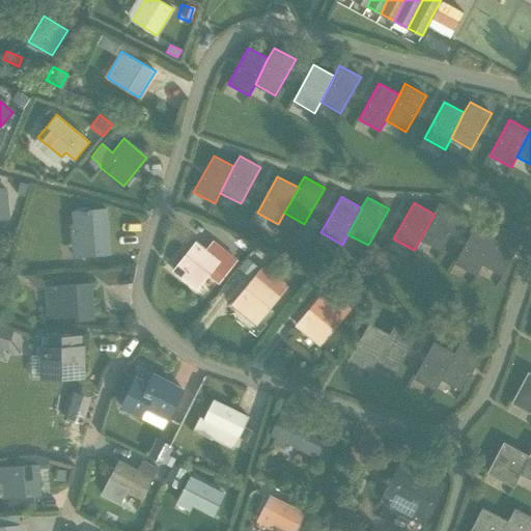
[(435,214),(420,240),(441,251),(460,215),(440,202),(434,214),(435,214)]
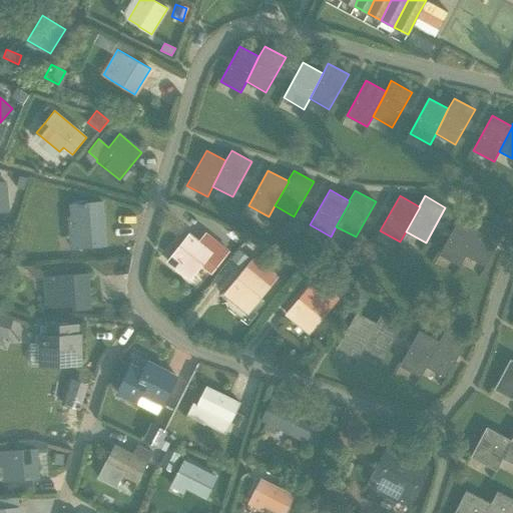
[(106,244),(103,201),(70,204),(72,216),(69,217),(70,228),(77,228),(78,246),(106,244)]
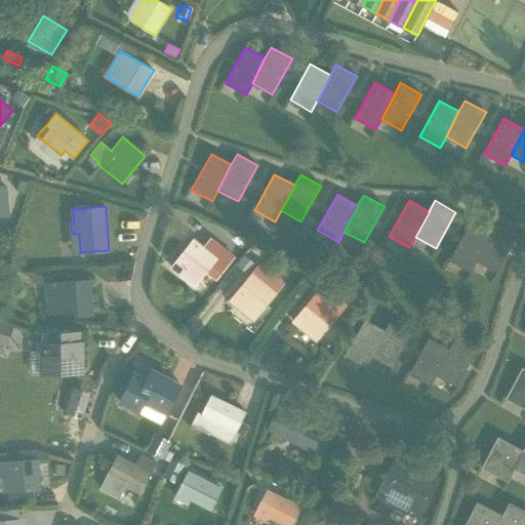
[(477,261),(492,231),(490,230),(488,234),(470,225),(450,260),(471,272),(477,261)]
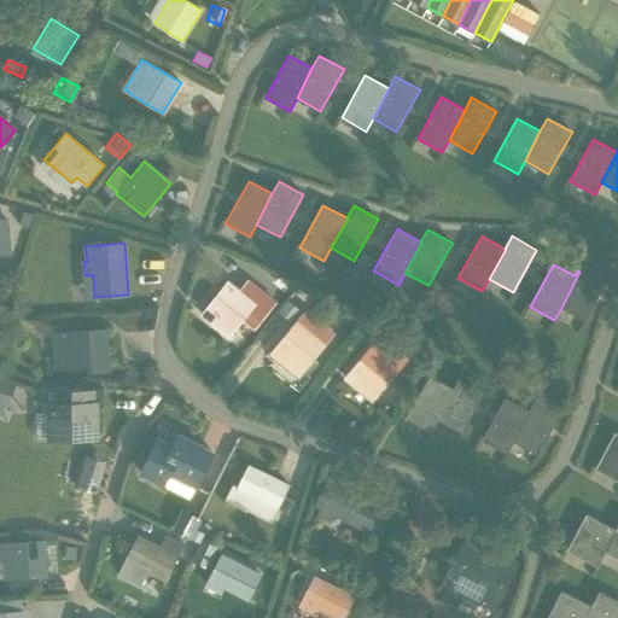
[(583,264),(579,272),(561,308),(584,320),(608,278),(583,264)]
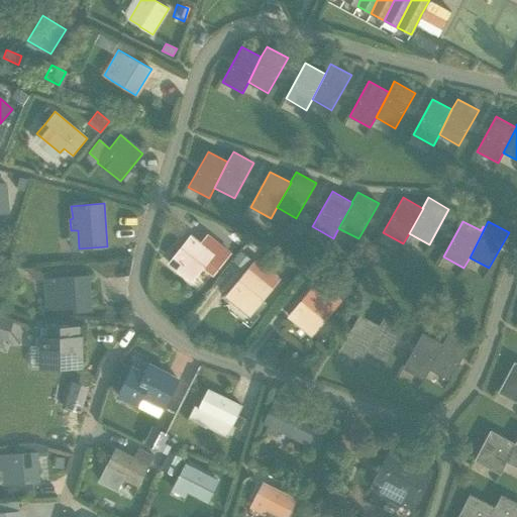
[(190,236),(173,257),(196,276),(202,268),(213,277),(232,251),(207,233),(199,243),(190,236)]
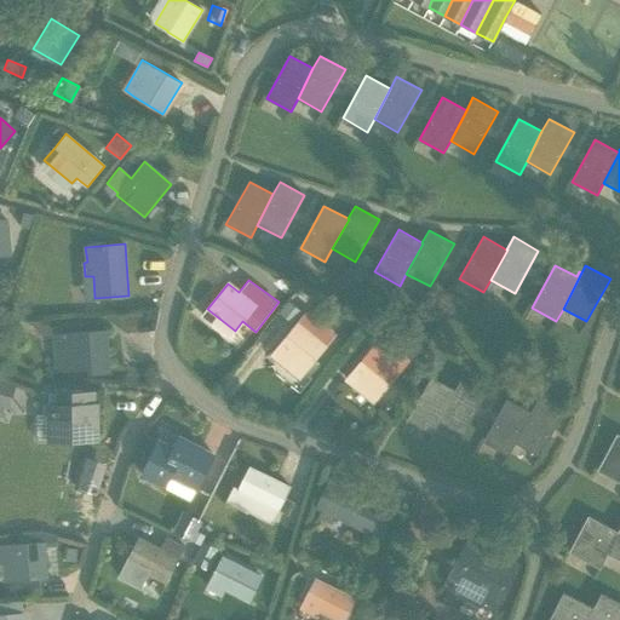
[(303,311),(291,302),(281,314),(293,323),(303,311)]
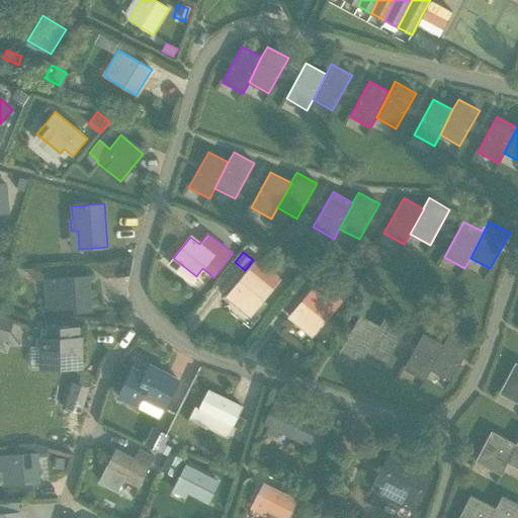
[(257,260),(249,270),(232,291),(254,310),(271,289),(279,278),(257,260)]
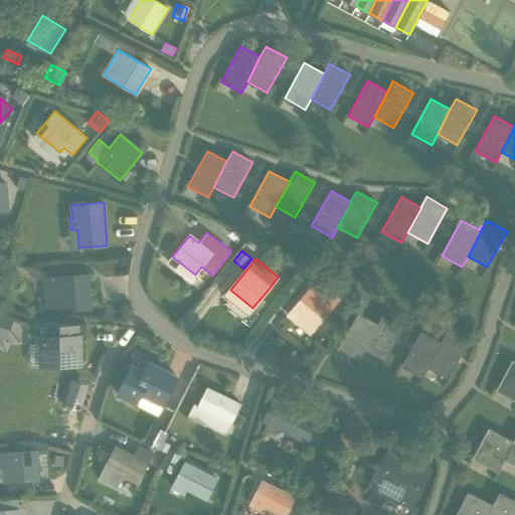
[(91,310),(88,274),(52,277),(53,293),(48,294),(49,308),(74,306),(75,311),(91,310)]
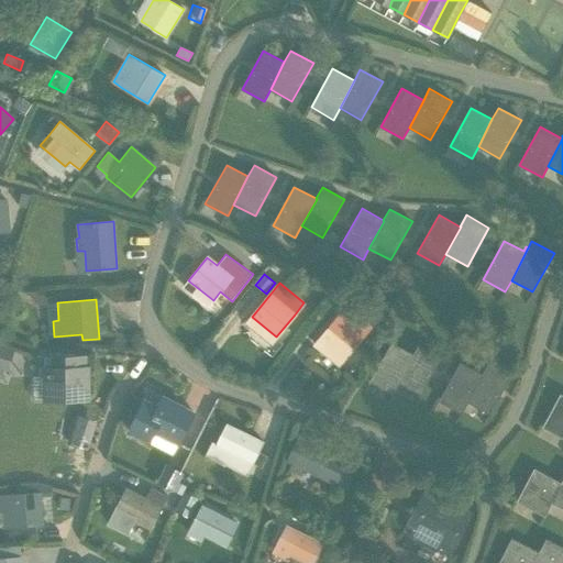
[(346,306),(319,339),(344,359),(372,326),(346,306)]
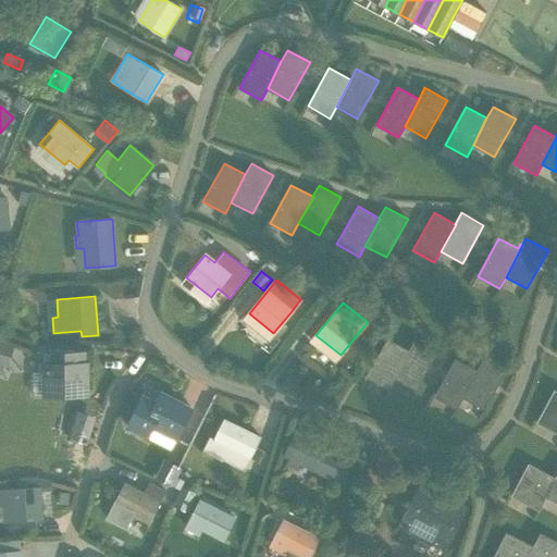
[(388,390),(395,378),(409,351),(408,350),(387,338),(366,376),(388,390)]
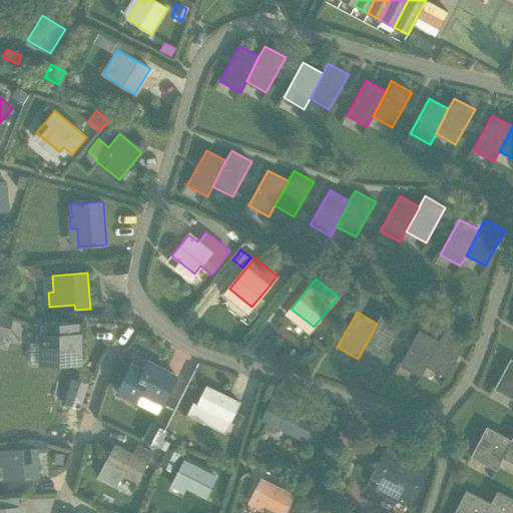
[(377,324),(364,348),(383,359),(403,324),(382,313),(376,323),(377,324)]
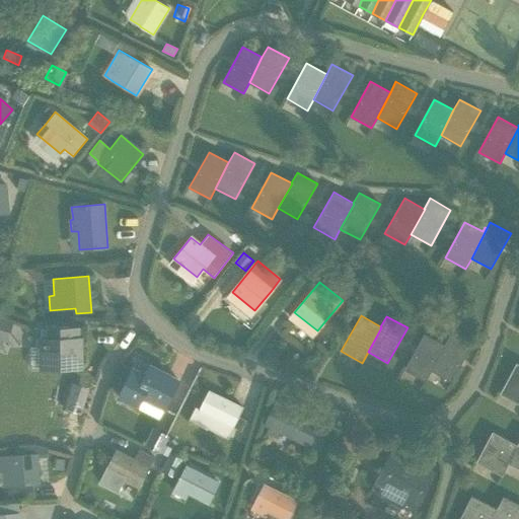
[(77,328),(51,329),(51,340),(40,340),(40,347),(30,347),(31,367),(41,367),(41,368),(81,367),(80,339),(77,339),(77,328)]
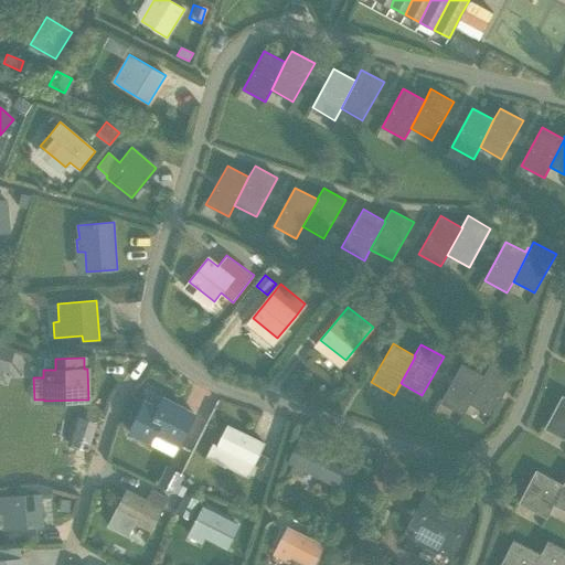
[(462,415),(469,403),(484,376),(483,375),(462,363),(440,402),(462,415)]
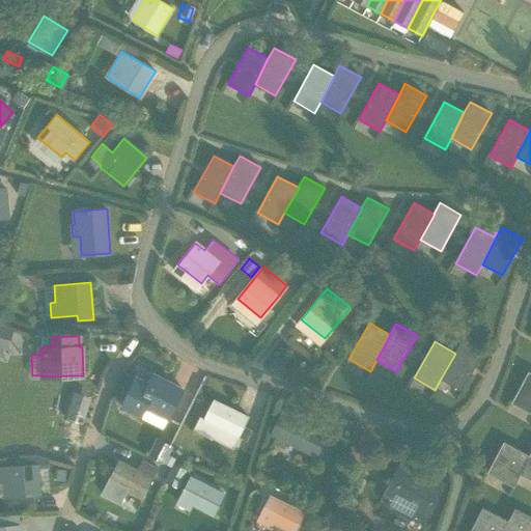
[(455,354),(441,379),(462,390),(481,354),(460,342),(454,353),(455,354)]
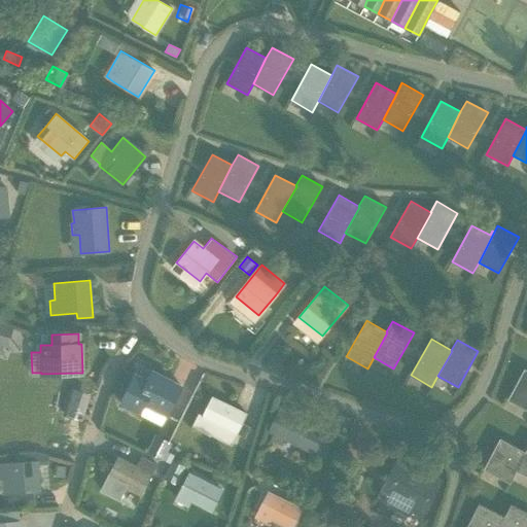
[(526,370),(524,369),(507,399),(526,410),(526,370)]
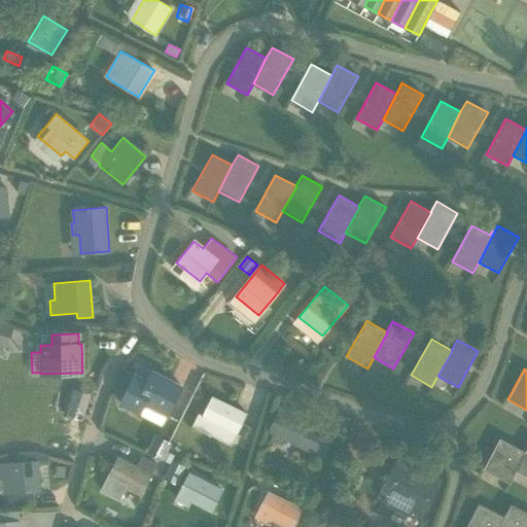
[(167,416),(181,386),(152,372),(147,381),(135,375),(121,400),(123,406),(137,413),(141,411),(145,405),(167,416)]
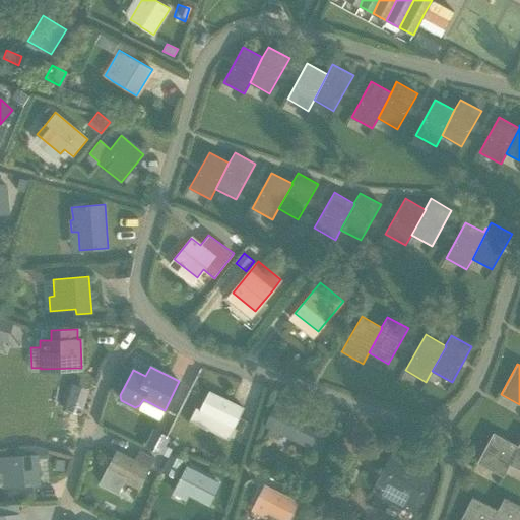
[(196,407),(190,419),(229,438),(234,428),(241,432),(246,420),(239,417),(243,408),(209,391),(200,408),(196,407)]
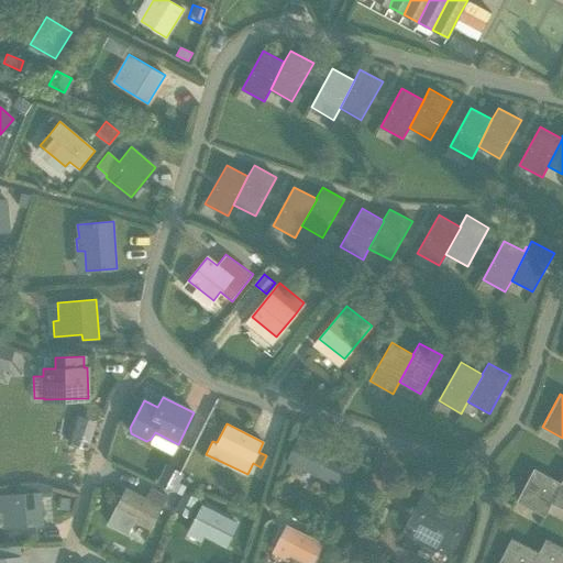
[(344,486),(351,475),(343,472),(348,462),(302,440),(296,442),(289,454),(293,461),(337,483),(338,483),(344,486)]
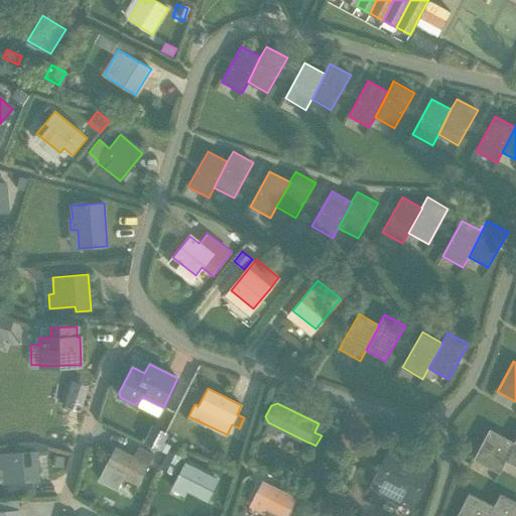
[(167,432),(152,425),(144,441),(159,448),(167,432)]
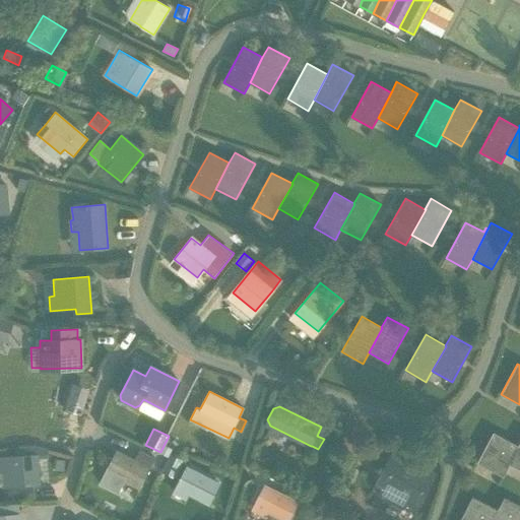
[(510,464),(518,446),(493,433),(477,462),(503,476),(510,464)]
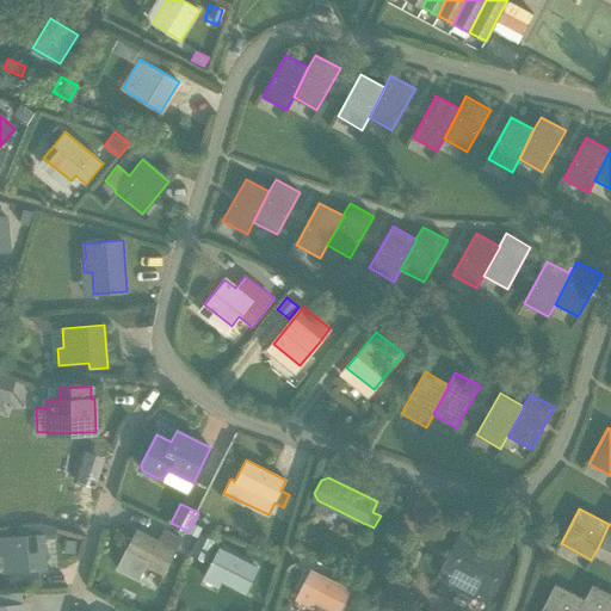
[(610,519),(609,524),(599,545),(610,551),(610,519)]
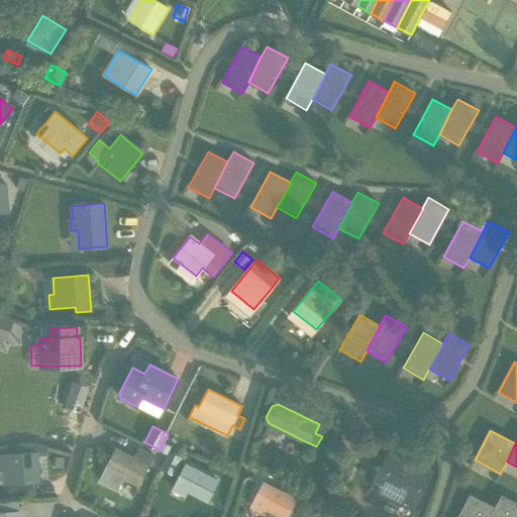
[(22,483),(38,482),(35,443),(18,445),(19,453),(8,453),(9,472),(10,472),(11,484),(22,483)]
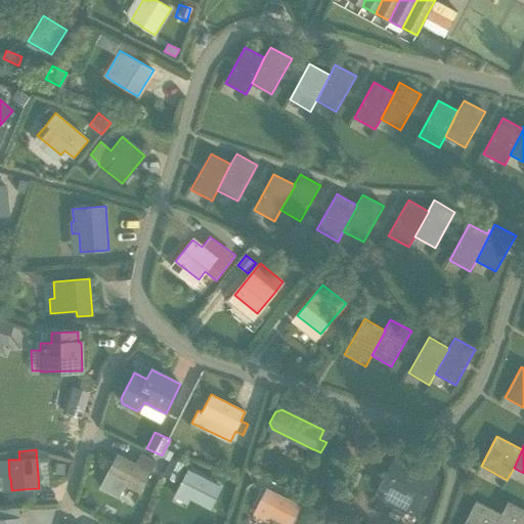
[(117,455),(107,474),(140,490),(147,477),(149,472),(157,460),(141,452),(135,465),(117,455)]
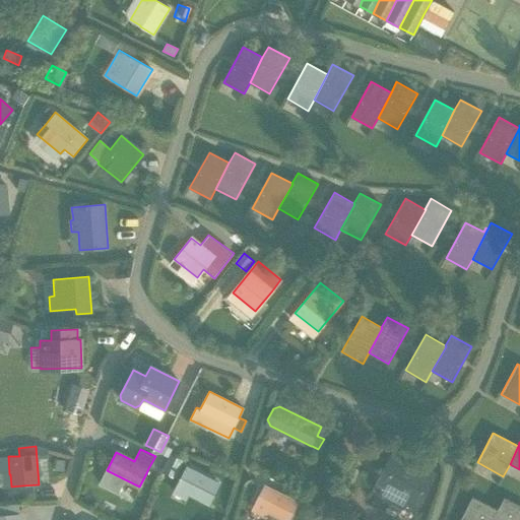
[(437,473),(393,450),(374,485),(381,489),(378,497),(403,510),(405,508),(415,513),(437,473)]
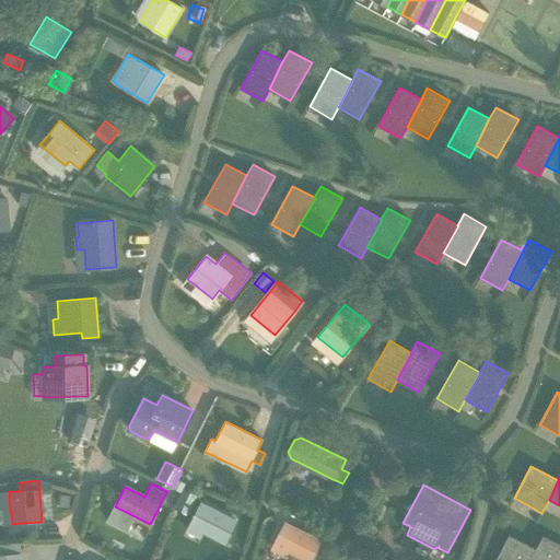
[(60,493),(60,505),(69,505),(69,493),(60,493)]
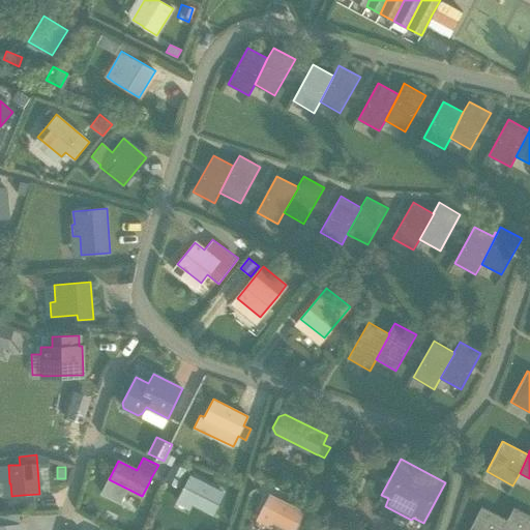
[(213,512),(223,494),(189,476),(180,495),(213,512)]
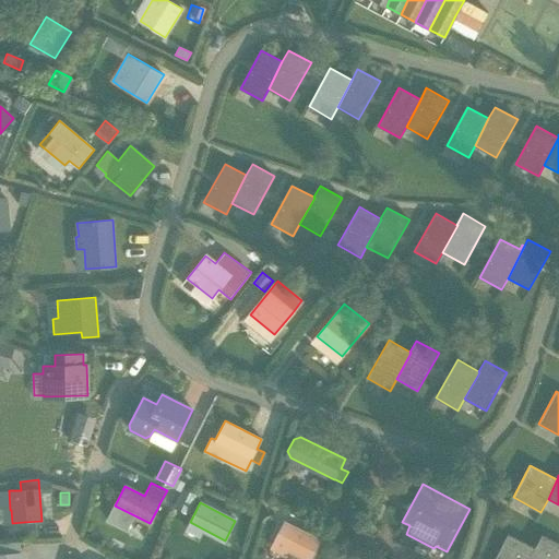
[(307,558),(309,558),(319,540),(284,522),(274,542),(307,558)]
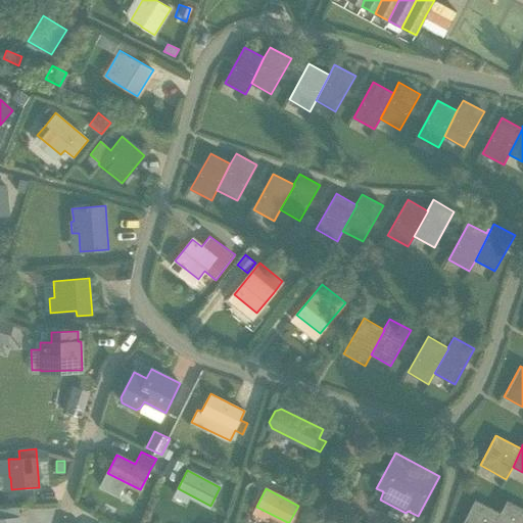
[(312,497),(300,491),(296,501),(307,506),(312,497)]
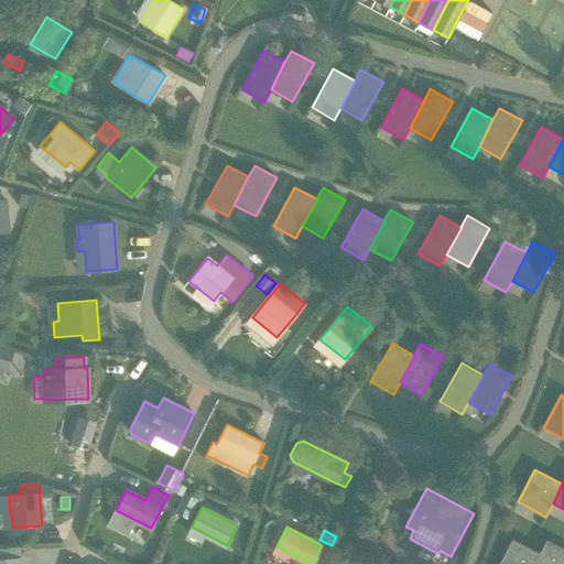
[(378,541),(359,534),(353,554),(371,561),(378,541)]
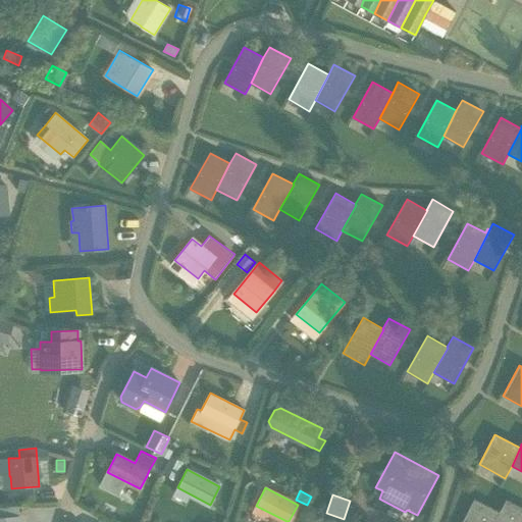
[(494,521),(500,512),(474,499),(462,521),(494,521)]
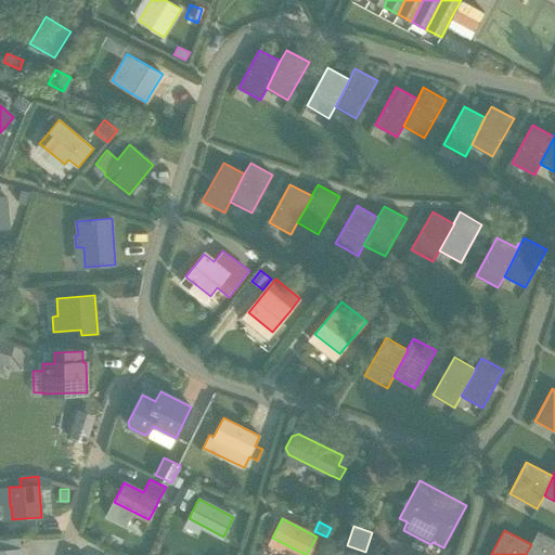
[(554,554),(554,540),(538,531),(531,544),(526,554),(554,554)]
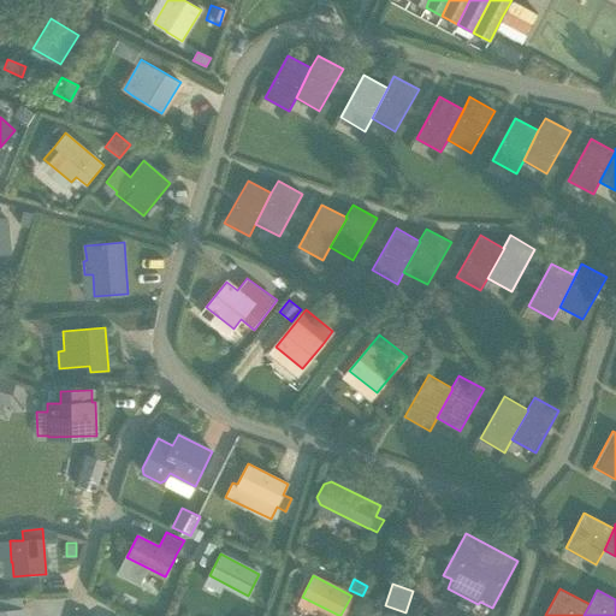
[(0,615),(22,615),(22,598),(3,600),(3,610),(0,609),(0,615)]
